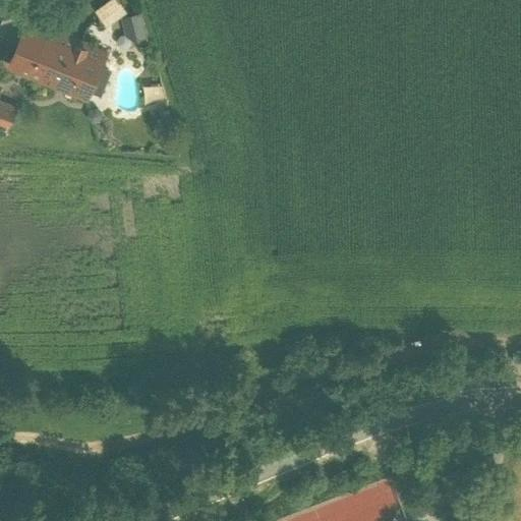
[(101,24),(124,13),(117,0),(108,0),(93,7),(101,24)]
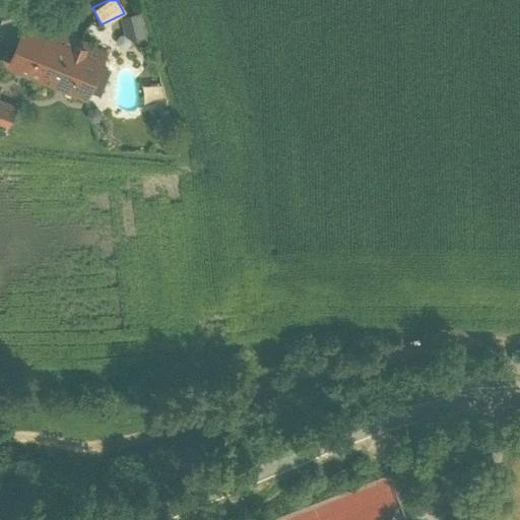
[(0,44),(13,50),(25,20),(5,12),(0,23),(0,44)]
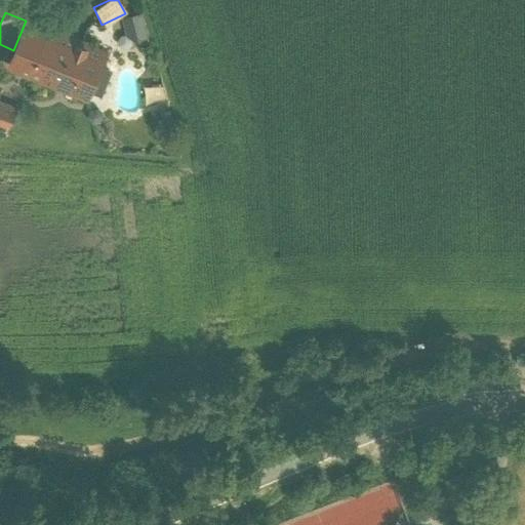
[(142,13),(122,16),(126,40),(146,37),(142,13)]
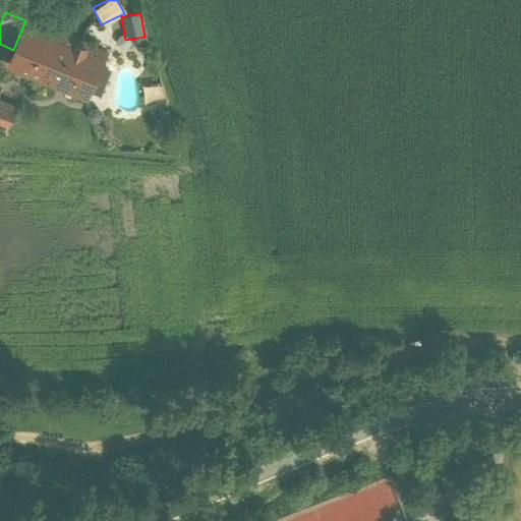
[(105,53),(25,20),(13,50),(5,69),(85,102),(105,53)]
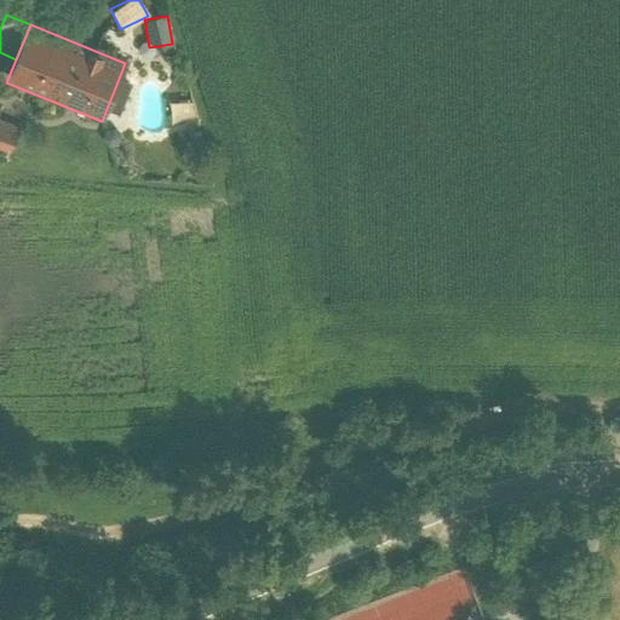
[(0,148),(6,150),(17,125),(0,118),(0,148)]
